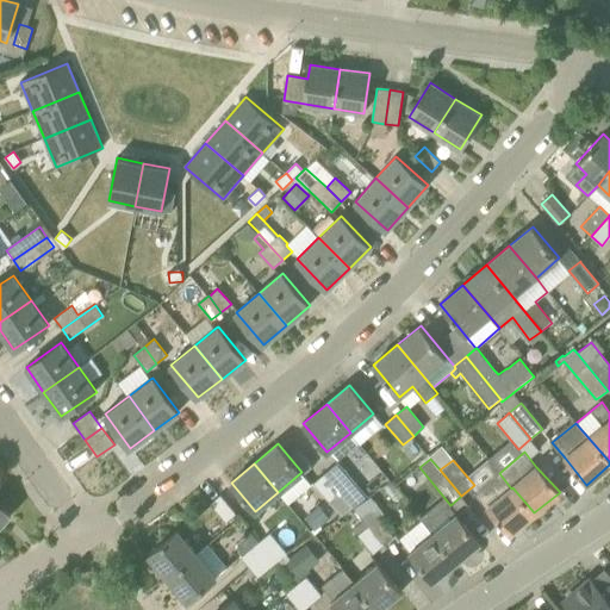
[(349,483),(334,465),(324,474),(340,492),(341,491),(353,505),(359,500),(346,486),(349,483)]
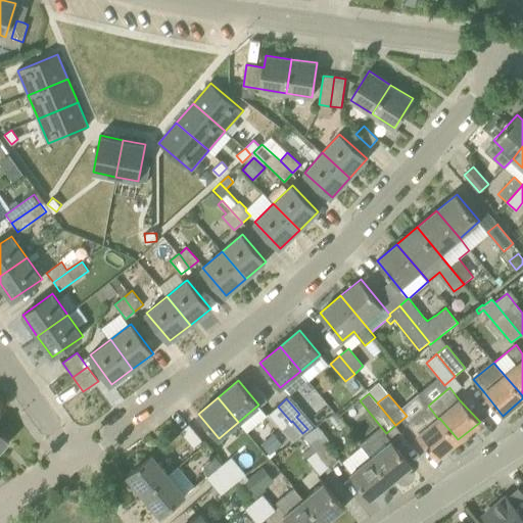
[(418,435),(436,458),(458,439),(439,418),(438,419),(428,406),(420,413),(417,415),(408,422),(418,435)]
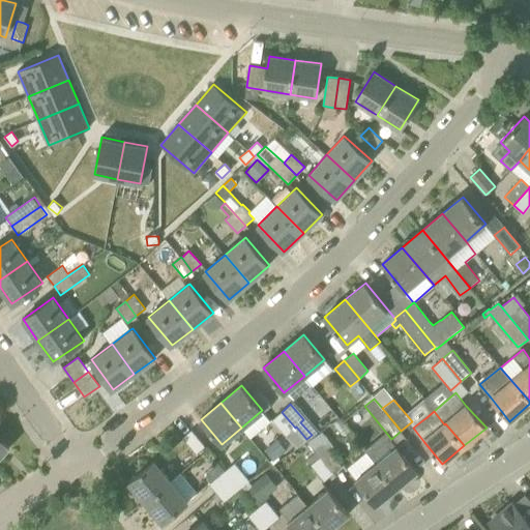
[(295,428),(282,412),(273,419),(287,435),(293,429),(295,428)]
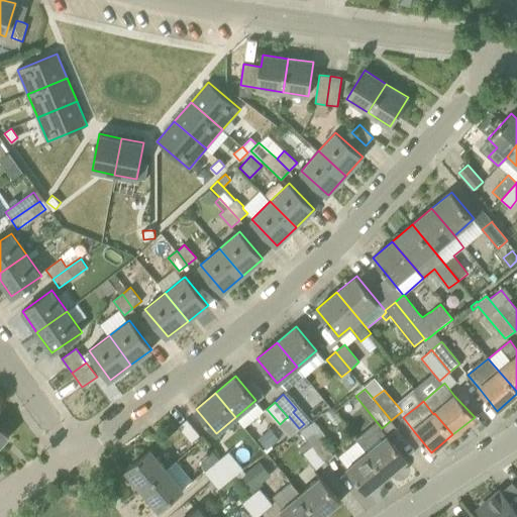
[(330,419),(335,426),(342,420),(336,413),(330,419)]
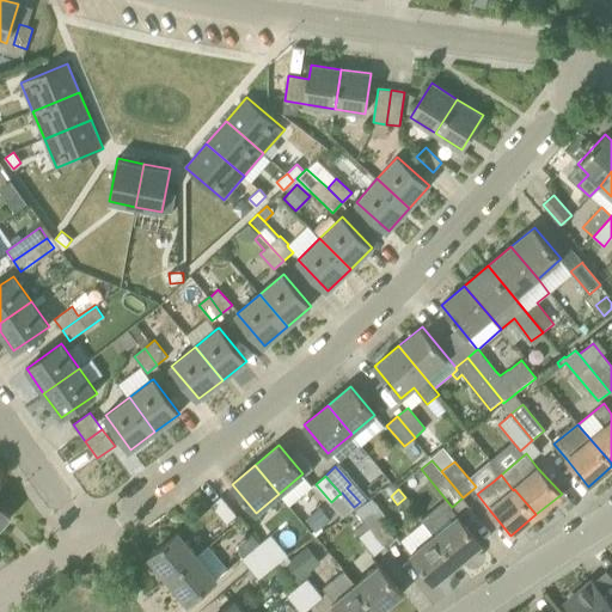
[(221,496),(210,505),(227,524),(237,515),(221,496)]
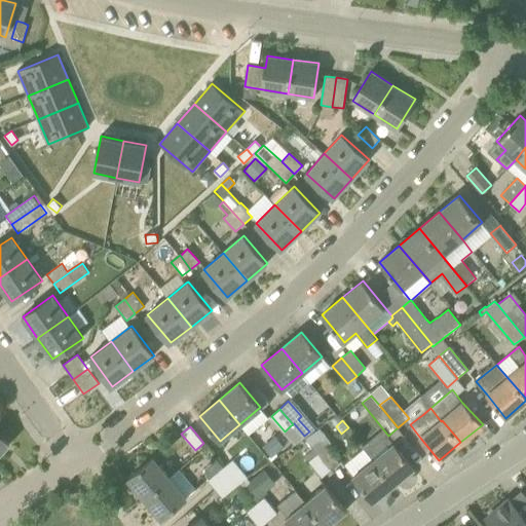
[(317,453),(331,471),(339,462),(326,446),(331,442),(320,427),(305,438),(313,448),(317,453)]
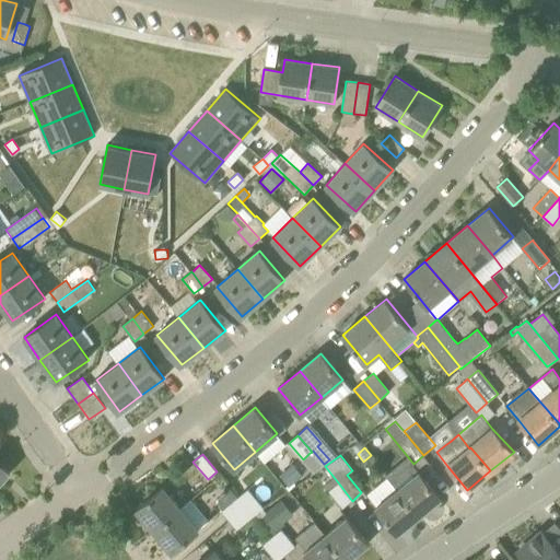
[(0,482),(10,473),(0,463),(0,482)]
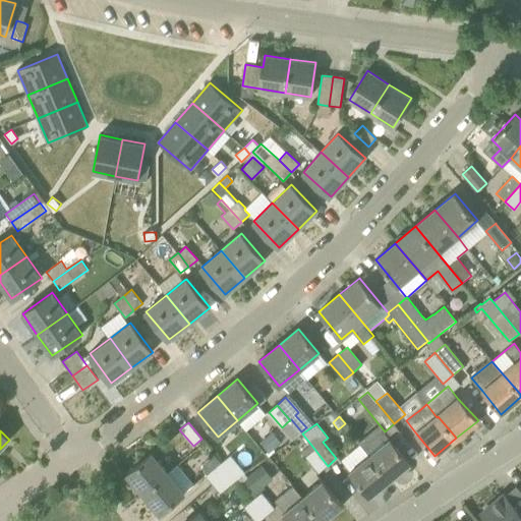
[(390,480),(410,464),(390,440),(369,456),(390,480)]
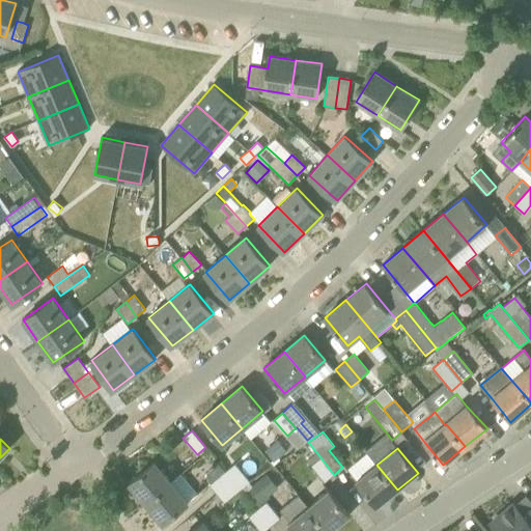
[(316,452),(306,460),(310,466),(320,457),(316,452)]
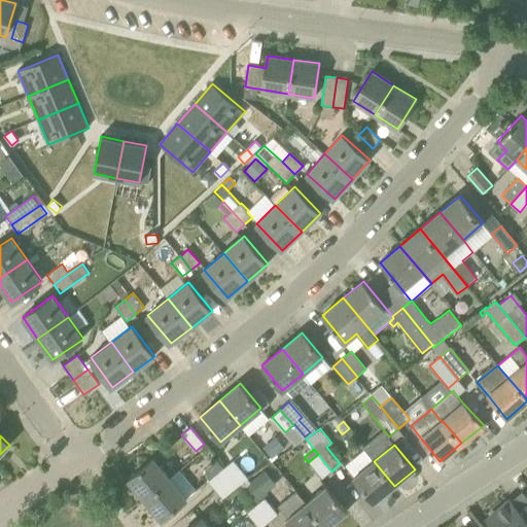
[(318,454),(308,462),(322,479),(331,471),(318,454)]
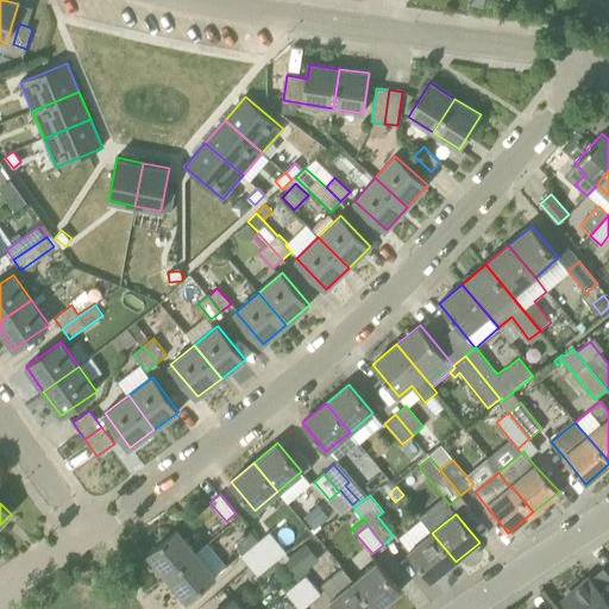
[(168,577),(196,552),(177,529),(149,553),(168,577)]
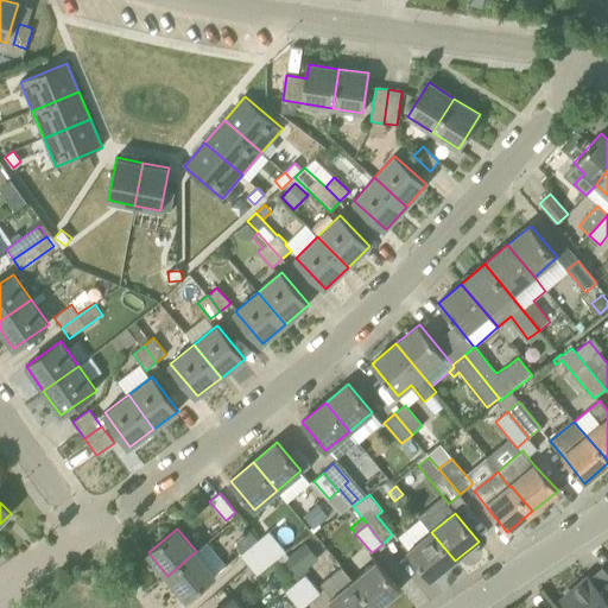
[(241,555),(258,540),(249,530),(238,540),(236,549),(241,555)]
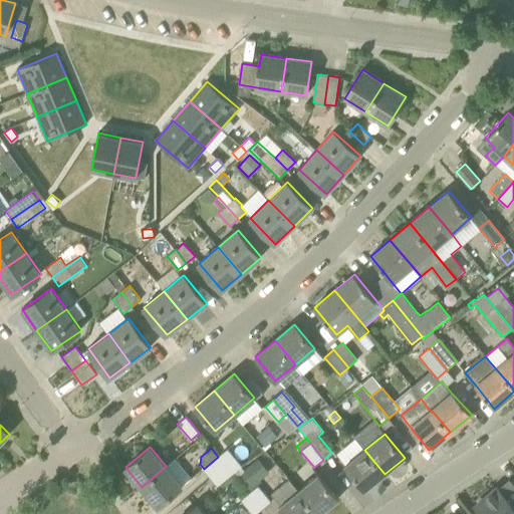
[(232,474),(242,466),(235,457),(228,449),(218,457),(225,465),(232,474)]
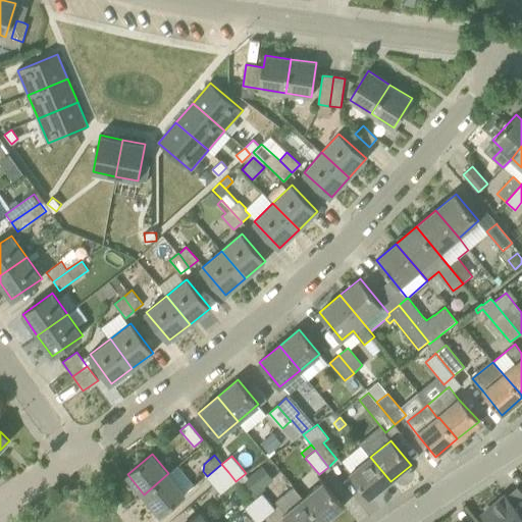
[(351,472),(358,481),(370,498),(390,481),(370,457),(351,472)]
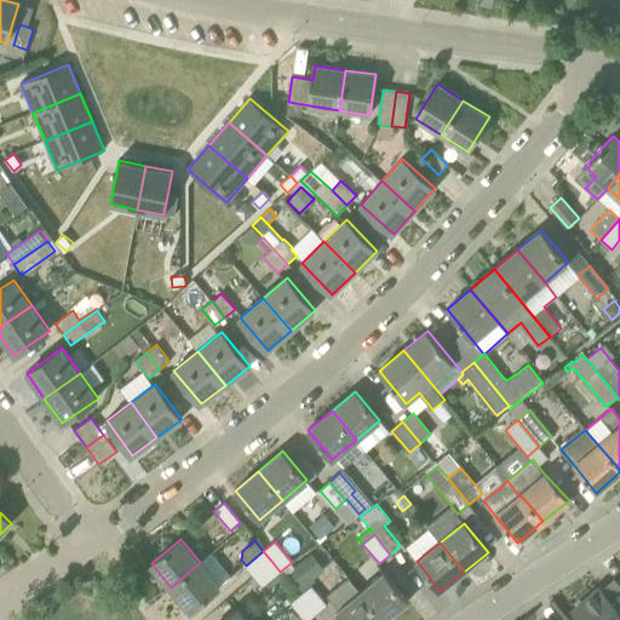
[(271,561),(263,551),(246,566),(245,567),(253,577),(271,561)]
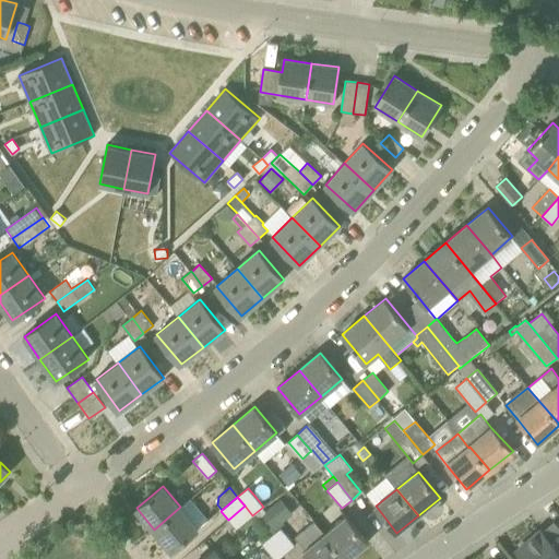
[(252,515),(245,506),(228,520),(236,530),(252,515)]
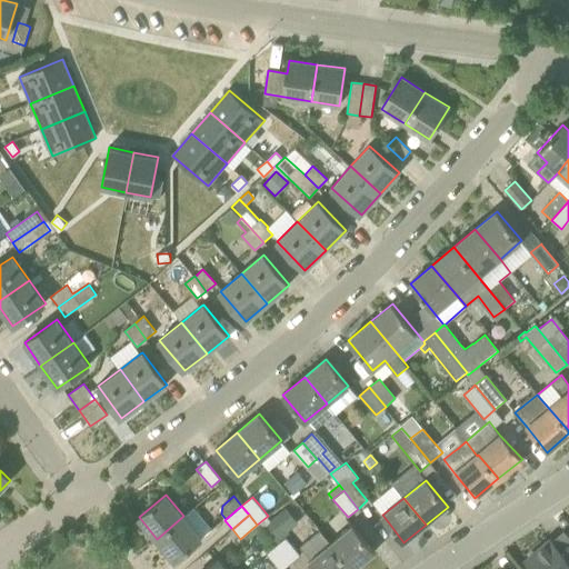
[(175,560),(200,537),(183,516),(157,539),(175,560)]
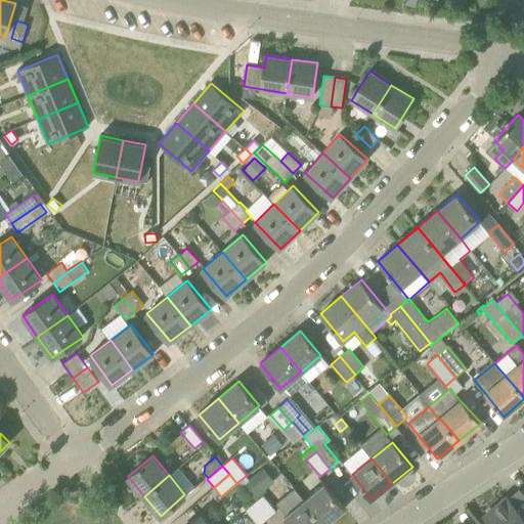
[(265,489),(253,475),(242,484),(255,503),(265,489)]
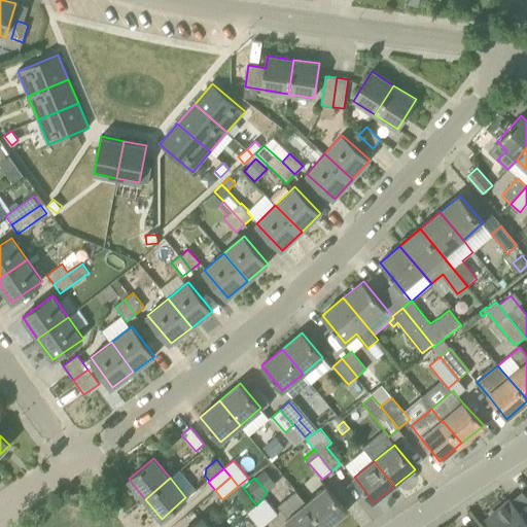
[(325,526),(327,526),(347,512),(325,487),(306,503),(325,526)]
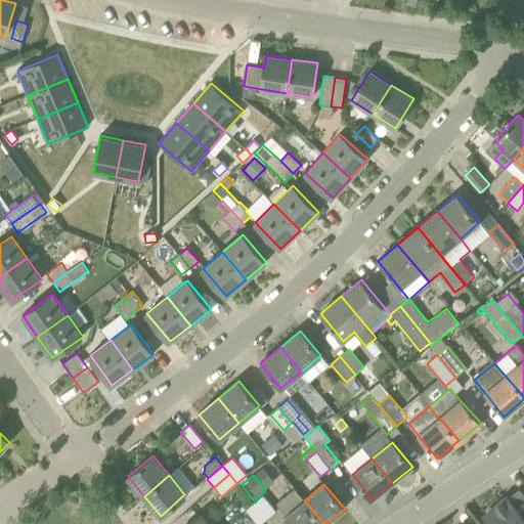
[(285,517),(290,523),(323,523),(304,500),(294,488),(276,503),(286,515),(285,517)]
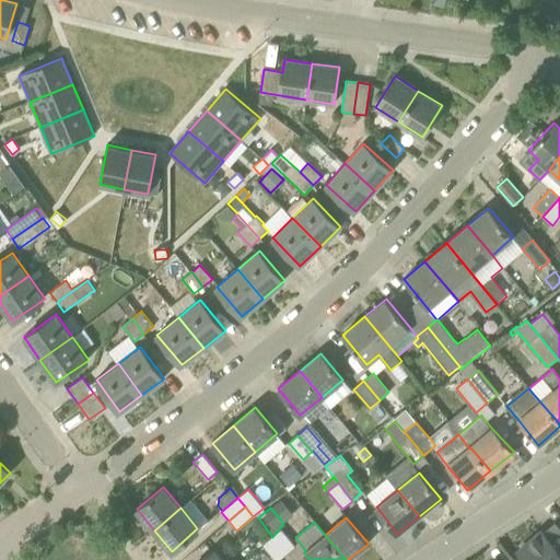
[(272,537),(287,555),(296,547),(282,529),(272,537)]
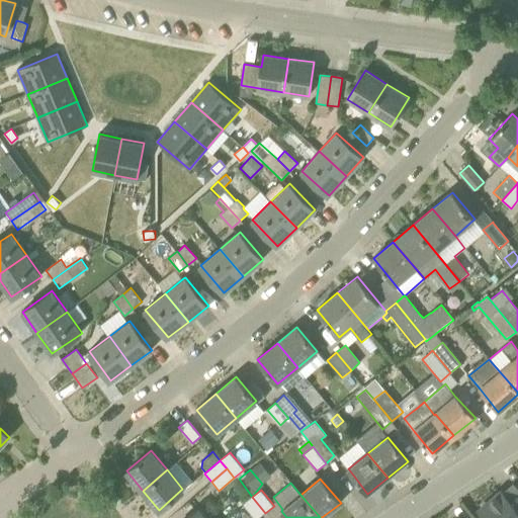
[(517,517),(517,507),(517,509),(501,491),(479,511),(485,517),(517,517)]
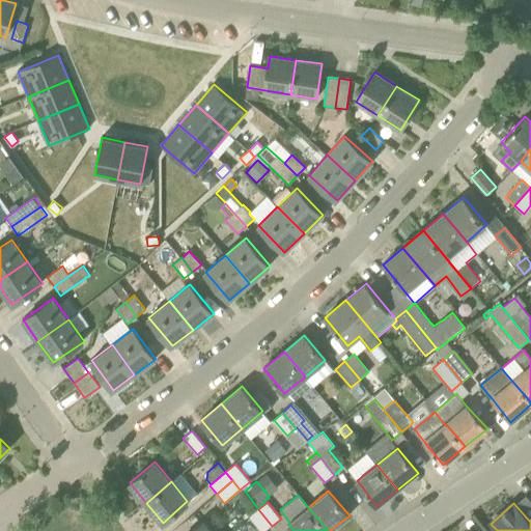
[(260,530),(264,530),(272,526),(258,509),(249,516),(260,530)]
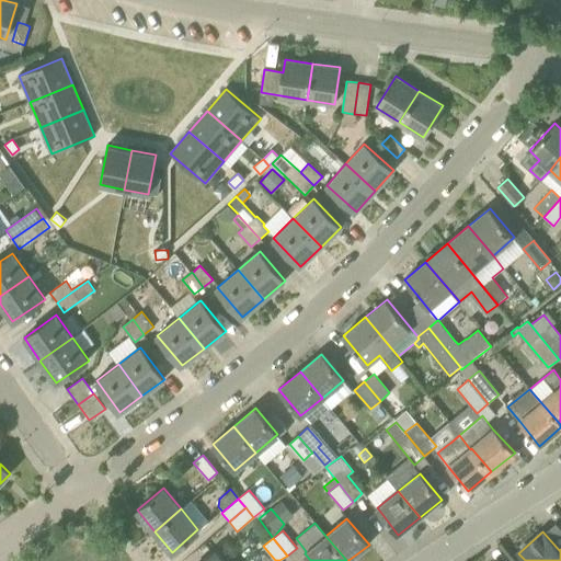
[(224,560),(216,551),(203,560),(224,560)]
